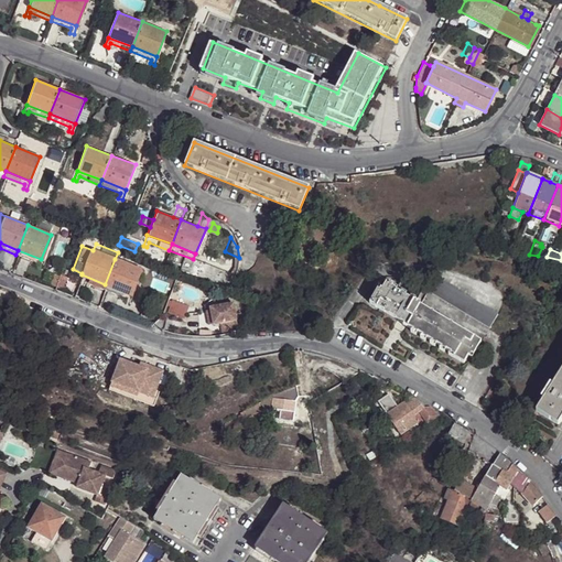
[(18,250),(15,255),(35,263),(34,268),(38,269),(41,259),(18,250)]
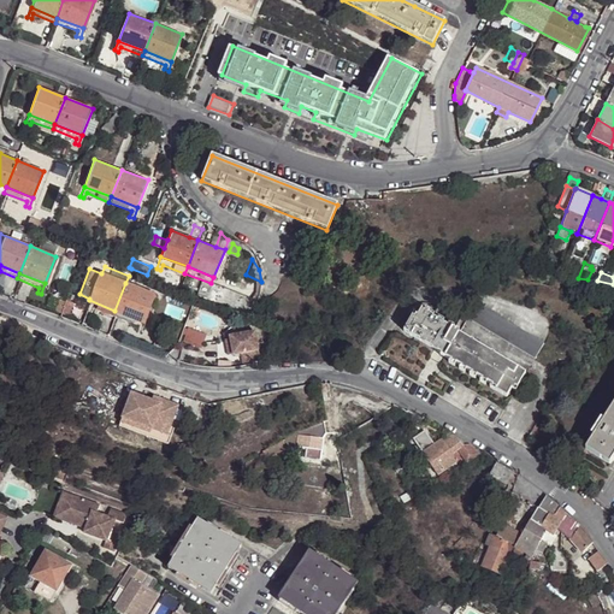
[(114,311),(142,322),(153,294),(125,283),(114,311)]
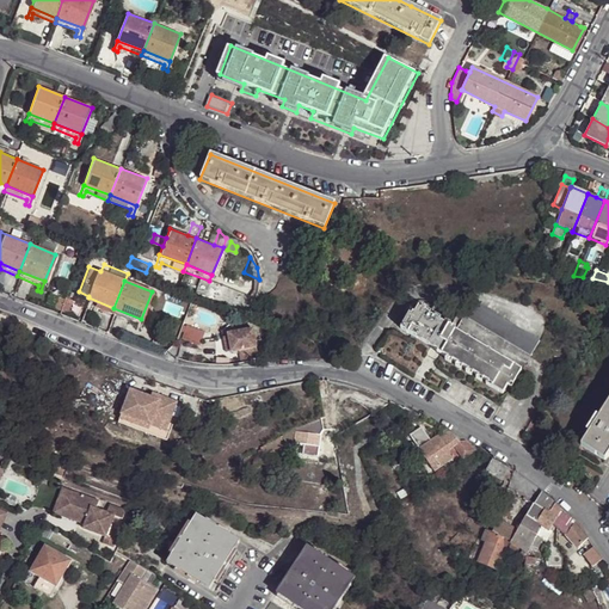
[(239,309),(246,312),(251,299),(223,288),(222,290),(214,287),(214,289),(207,285),(203,295),(209,297),(217,301),(225,305),(232,307),(239,309)]
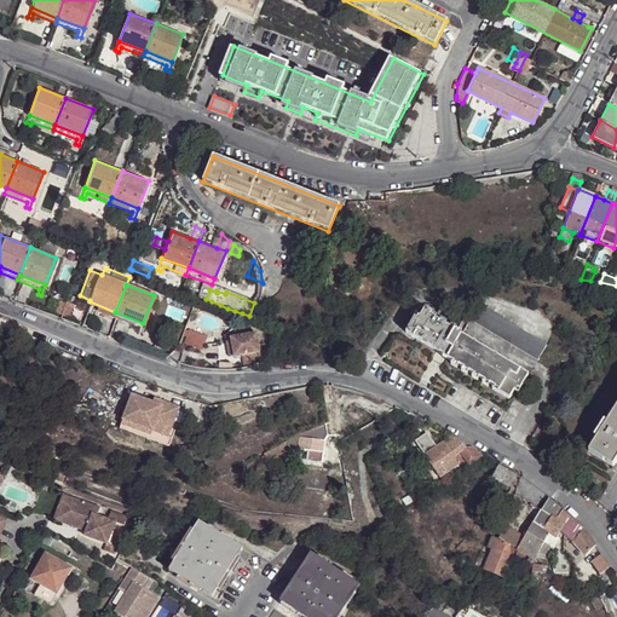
[(92,309),(114,317),(115,312),(90,301),(85,311),(90,313),(92,309)]
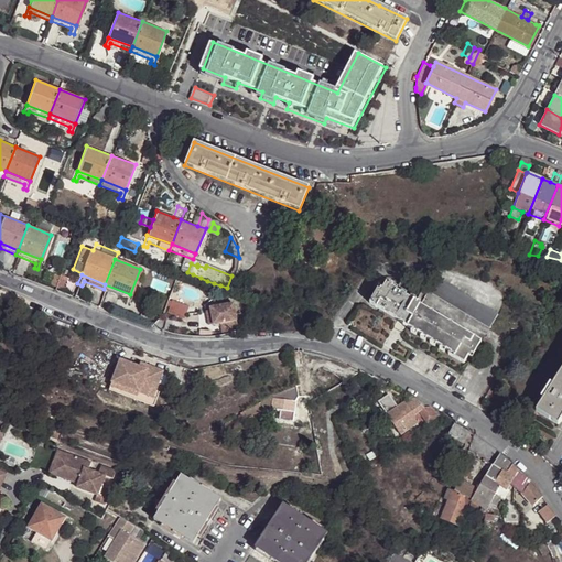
[(47,285),(54,288),(58,278),(52,276),(47,285)]
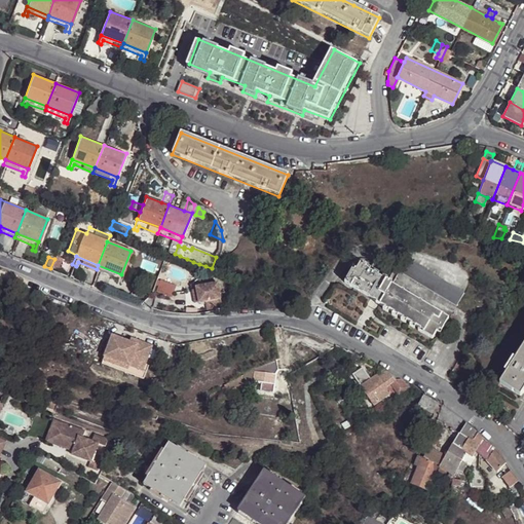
[(54,259),(50,268),(68,275),(71,269),(67,268),(69,263),(54,257),(54,259)]
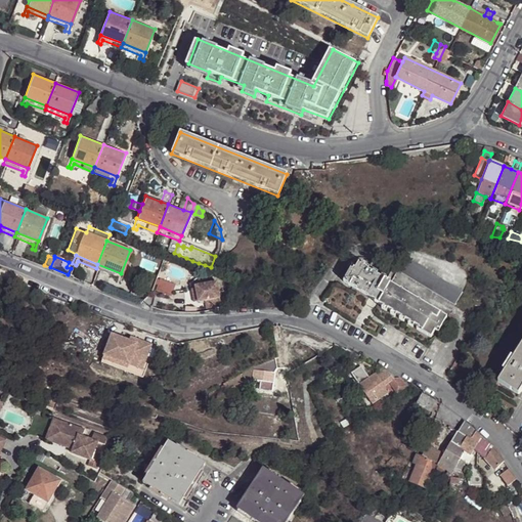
[(406,256),(398,269),(454,304),(463,292),(406,256)]
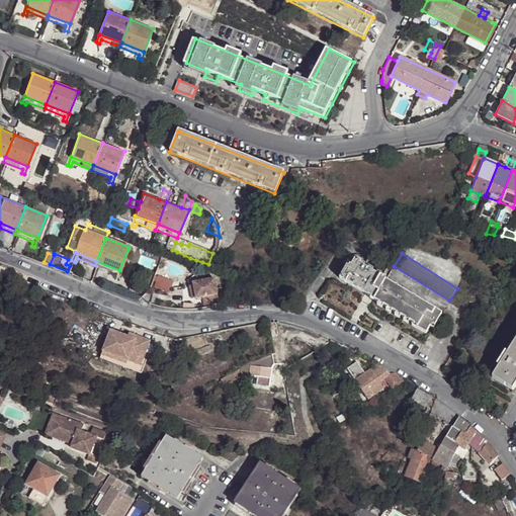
[(416,325),(415,327),(424,333),(430,324),(434,327),(441,314),(385,279),(387,278),(360,261),(361,260),(355,257),(349,266),(345,264),(338,275),(373,297),(372,299),(416,325)]
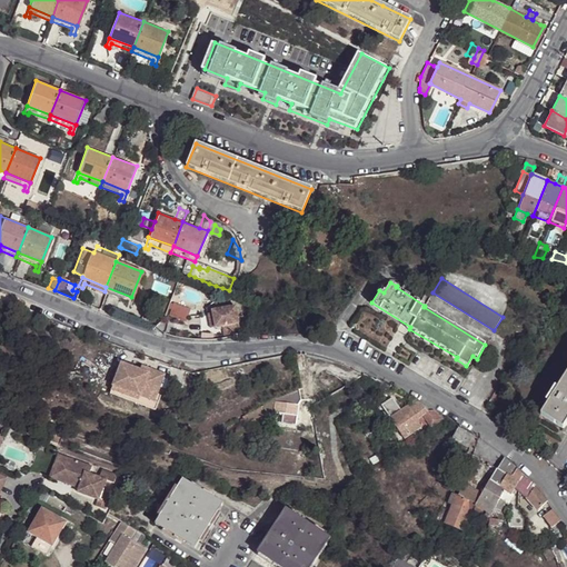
[(106,287),(105,291),(125,299),(123,302),(128,305),(131,297),(106,287)]
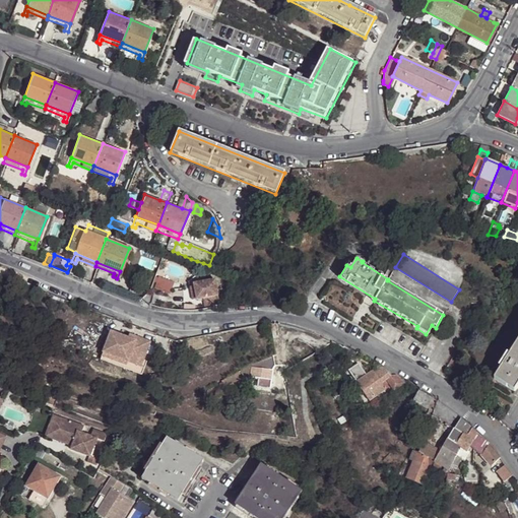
[(213,279),(192,284),(196,300),(217,295),(213,279)]
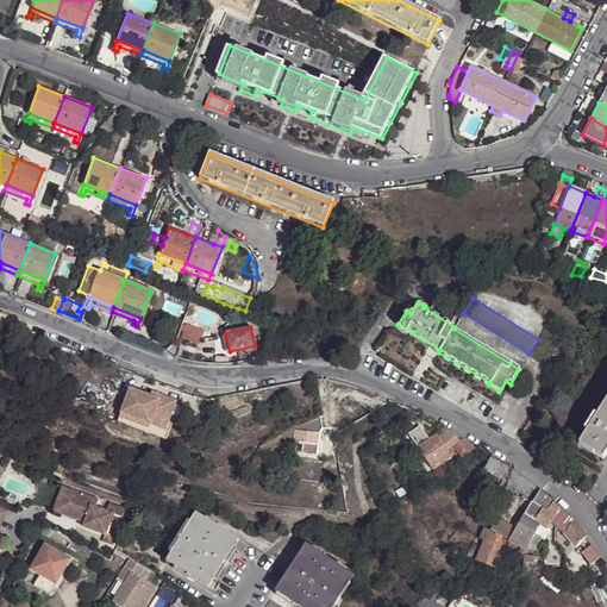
[(164,413),(170,414),(174,401),(160,395),(158,399),(149,395),(129,388),(117,420),(132,426),(133,423),(162,433),(164,429),(158,426),(164,413)]
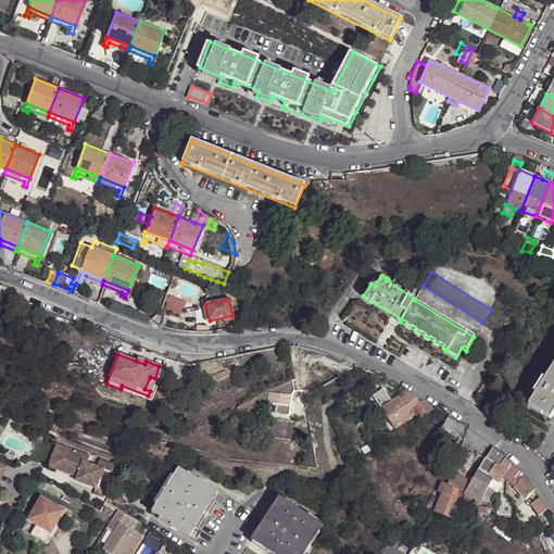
[(553,360),(543,377),(533,392),(527,403),(548,417),(553,406),(553,360)]
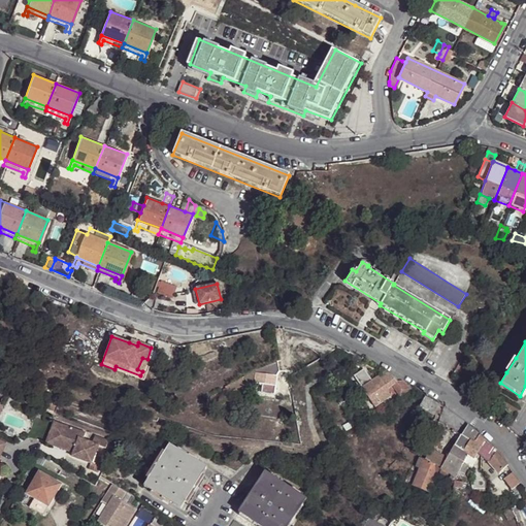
[(504,370),(506,372),(516,358),(513,357),(504,370)]
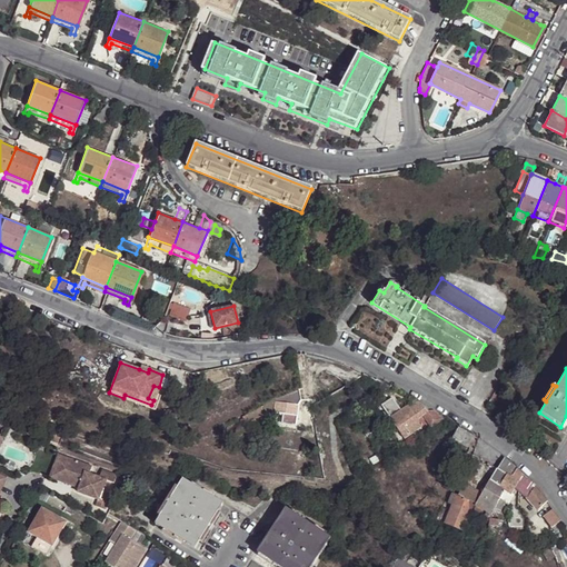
[(153,400),(159,387),(153,386),(148,398),(153,400)]
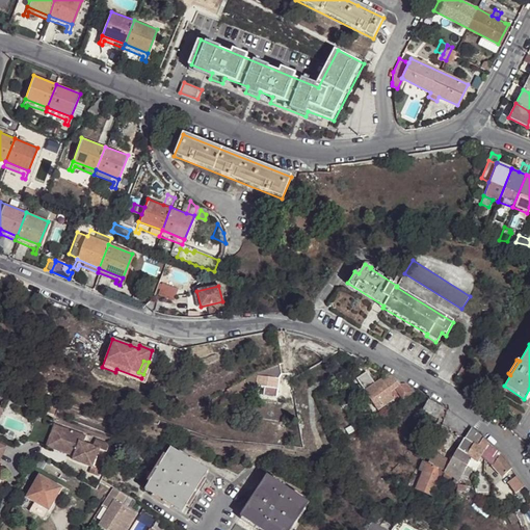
[(280,373),(280,364),(256,375),(256,376),(276,377),(280,373)]
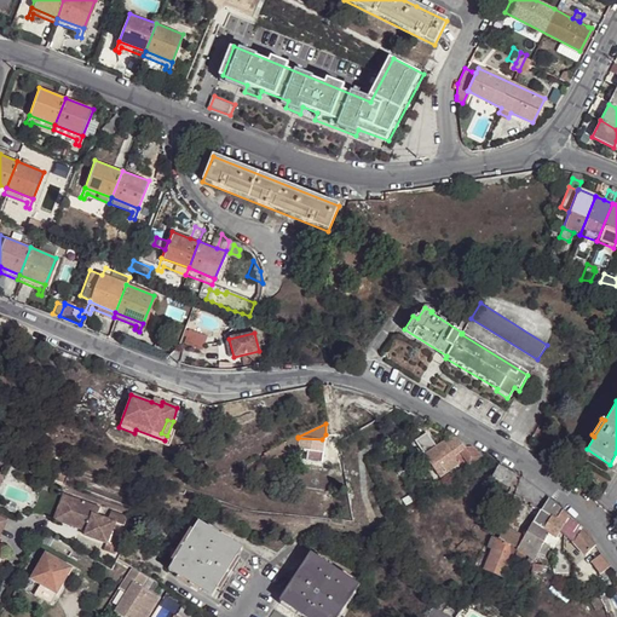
[(163,444),(165,440),(136,430),(134,433),(163,444)]
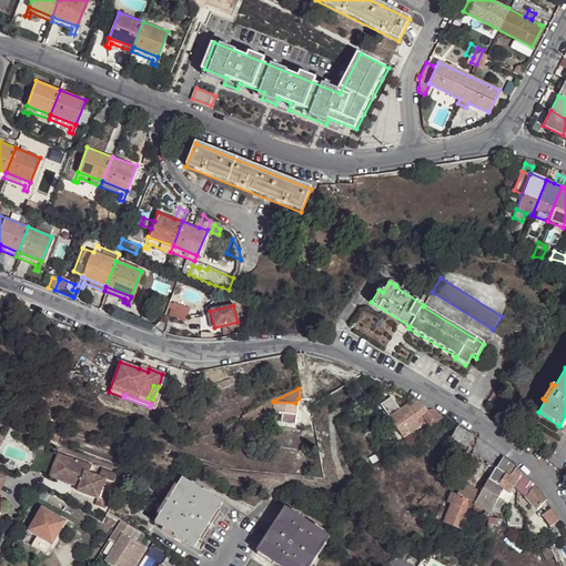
[(380,403),(388,416),(400,408),(391,396),(380,403)]
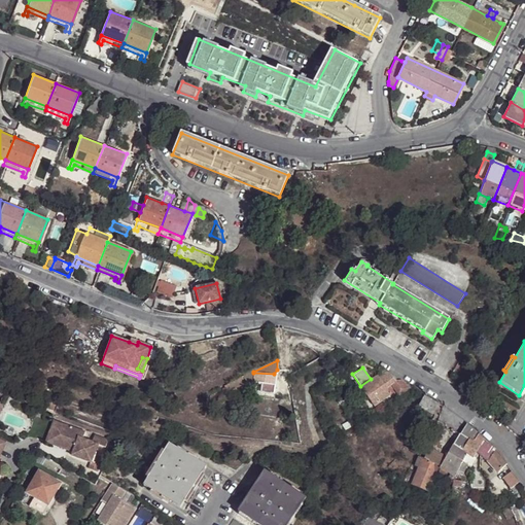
[(245,376),(244,383),(252,384),(252,382),(253,373),(253,372),(245,376)]
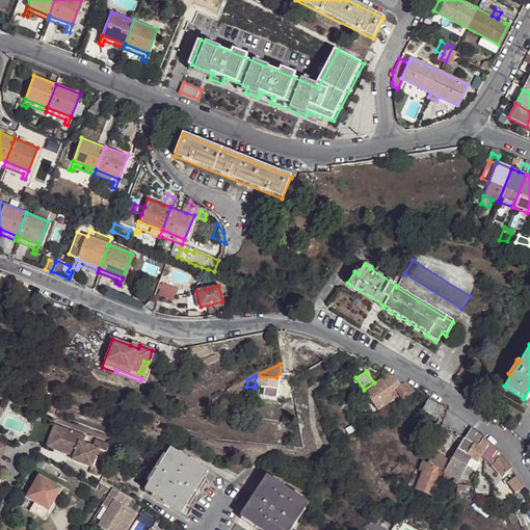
[(276,377),(256,376),(255,386),(265,387),(275,388),(276,377)]
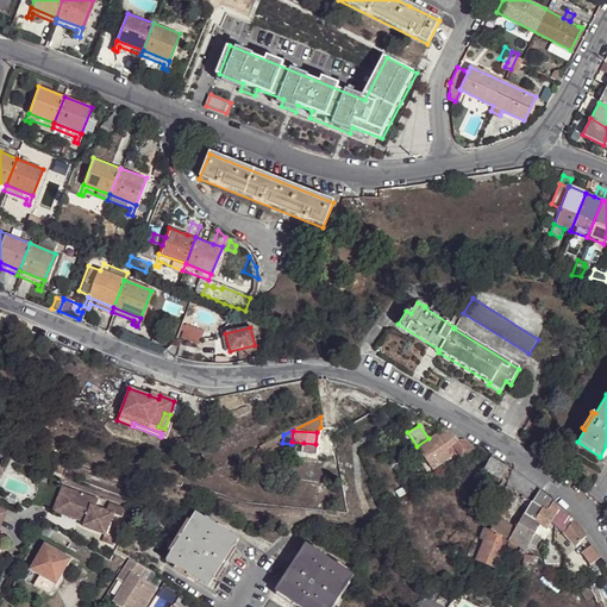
[(446,448),(452,444),(460,439),(454,432),(440,440),(446,448)]
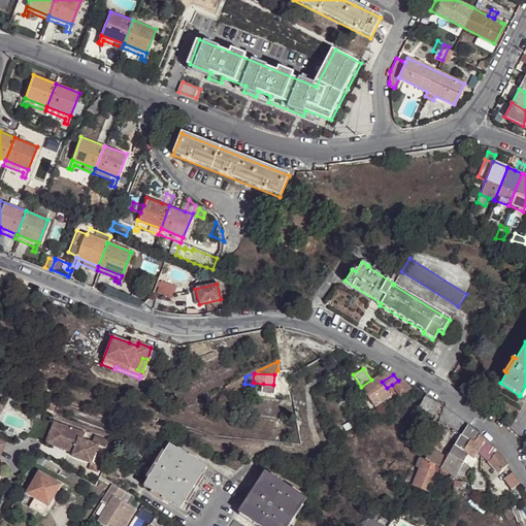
[(390,394),(387,388),(382,382),(377,375),(371,380),(361,387),(374,404),(390,394)]
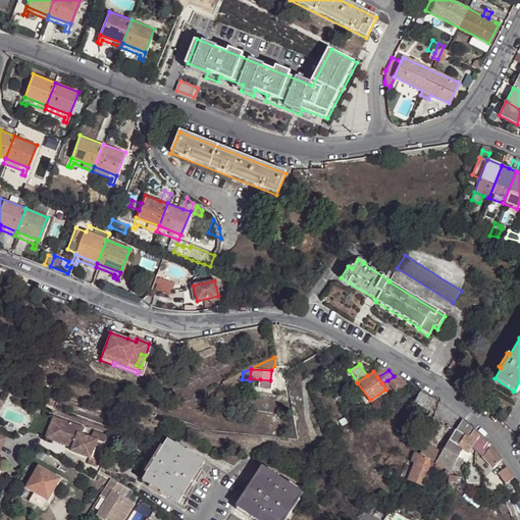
[(243,372),(218,384),(225,387),(242,379),(243,372)]
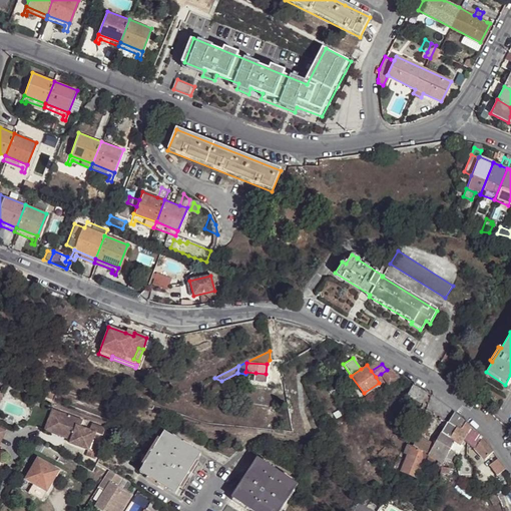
[(385,377),(390,383),(401,375),(389,368),(387,370),(381,374),(385,377)]
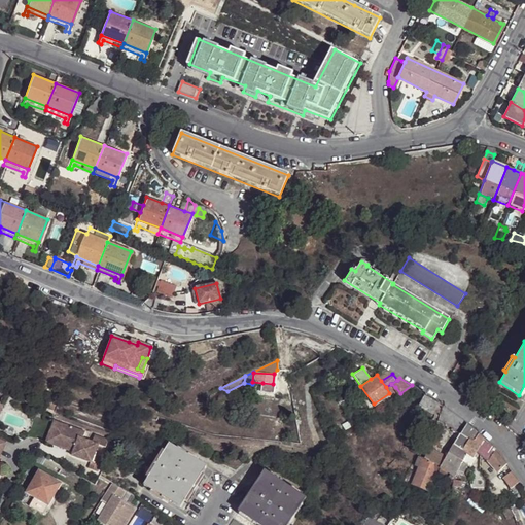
[(273,384),(263,383),(261,391),(272,393),(273,384)]
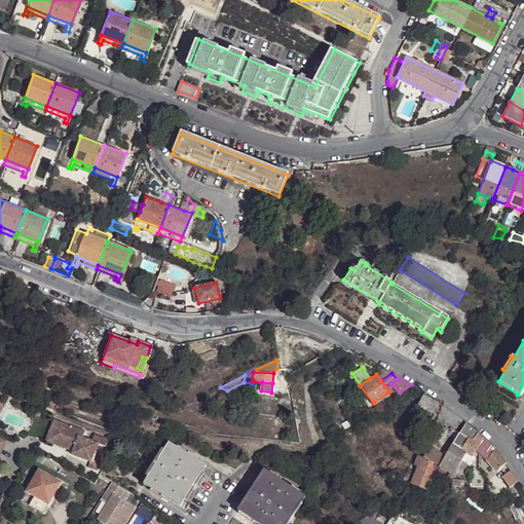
[(60,396),(47,390),(42,404),(54,409),(60,396)]
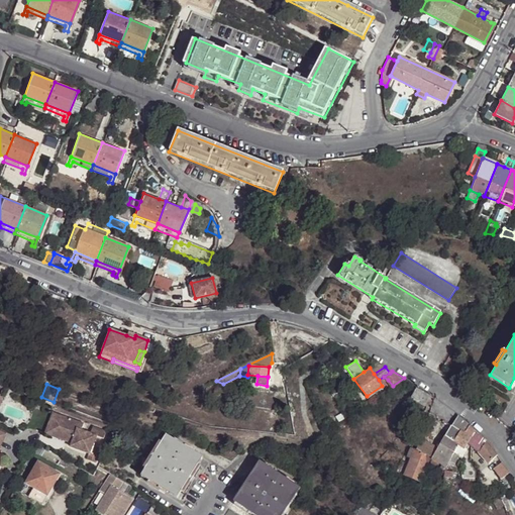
[(429,394),(415,385),(409,397),(424,405),(429,394)]
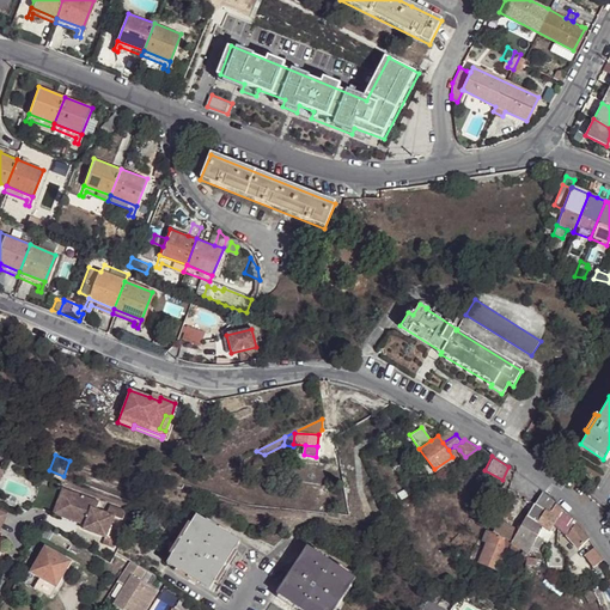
[(52,510),(60,513),(65,500),(69,488),(61,486),(59,490),(52,510)]
